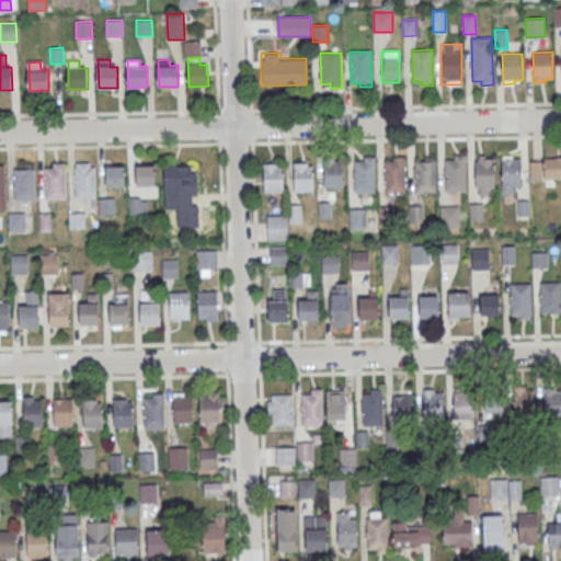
[(445,159),(445,192),(466,191),(466,155),(455,155),(455,159),(445,159)]
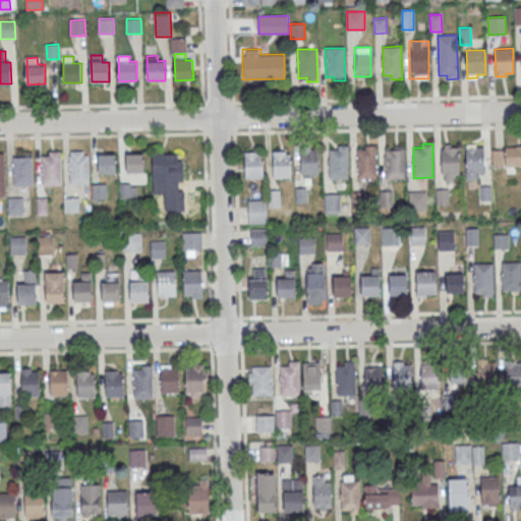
[(356,149),(357,179),(377,178),(375,145),(365,145),(365,149),(356,149)]
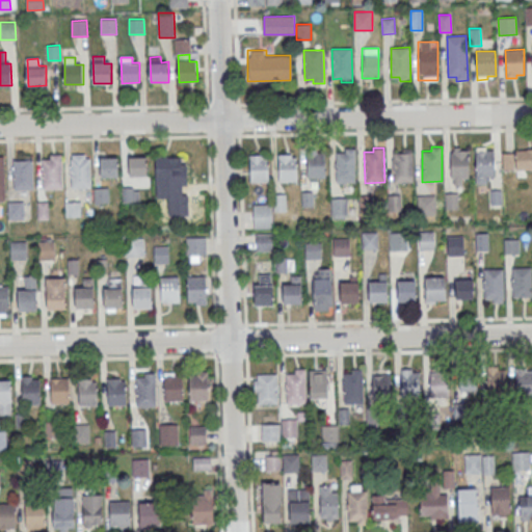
[(393,153),(394,183),(414,183),(413,148),(402,149),(402,153),(393,153)]
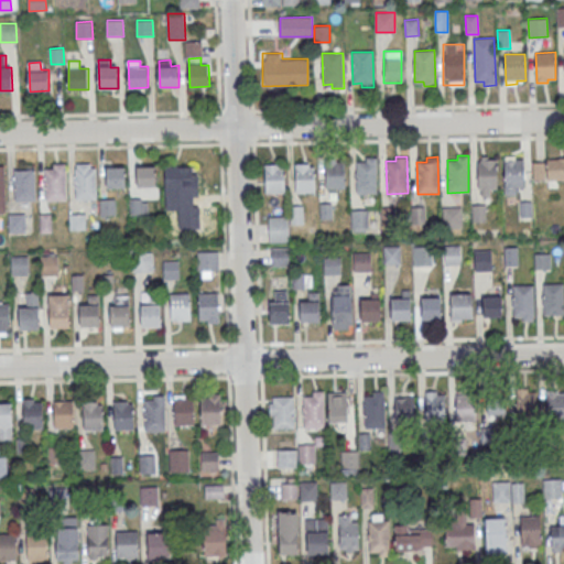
[(325,159),(336,158),(336,162),(345,162),(346,188),(326,188),(325,159)]
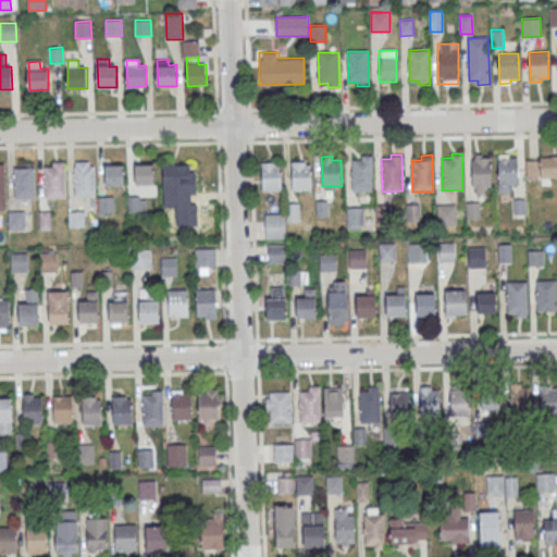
[(353,159),(351,192),(372,192),(372,156),(362,156),(362,160),(353,159)]
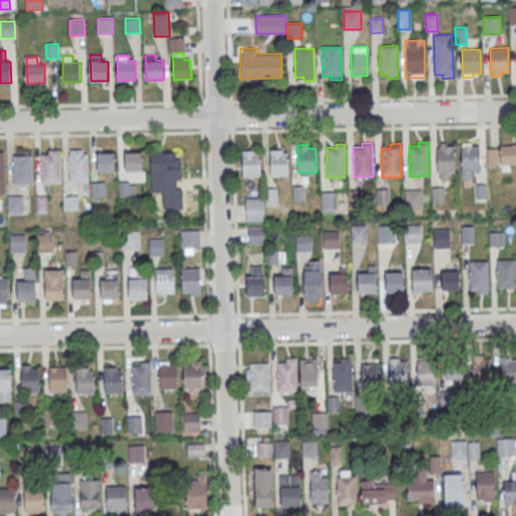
[(479,145),(480,170),(473,170),(473,178),(463,178),(462,146),(479,145)]
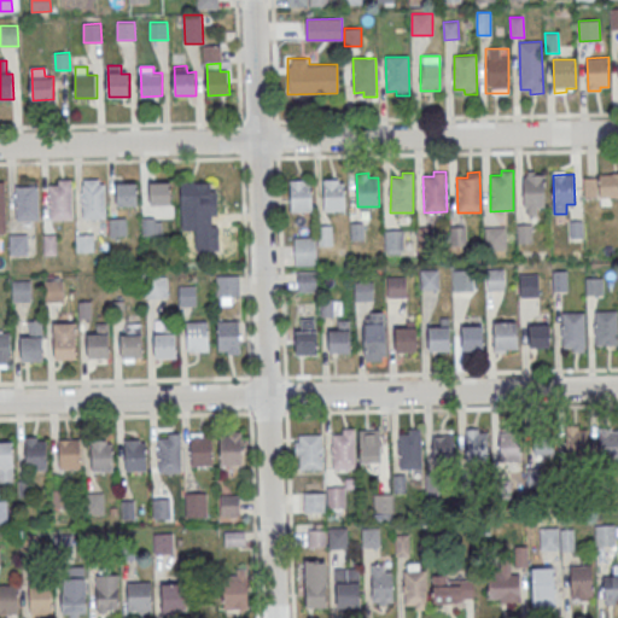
[(600,175),(617,174),(617,197),(600,198),(600,175)]
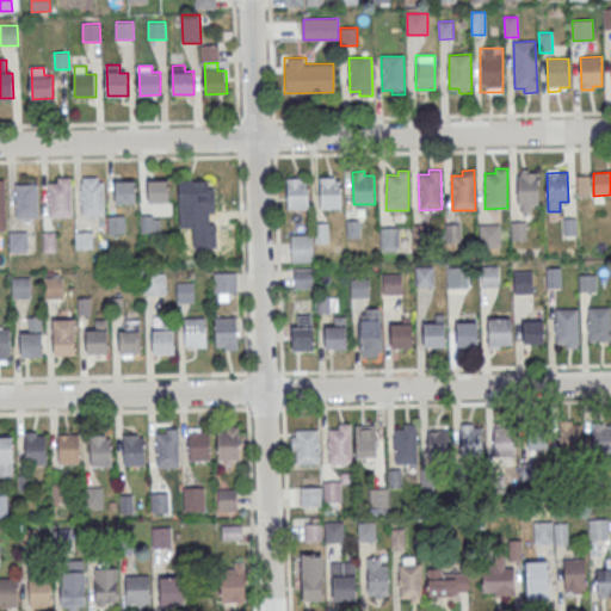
[(539,173),(539,204),(531,204),(531,213),(522,213),(522,204),(519,204),(518,176),(520,176),(520,173),(539,173)]
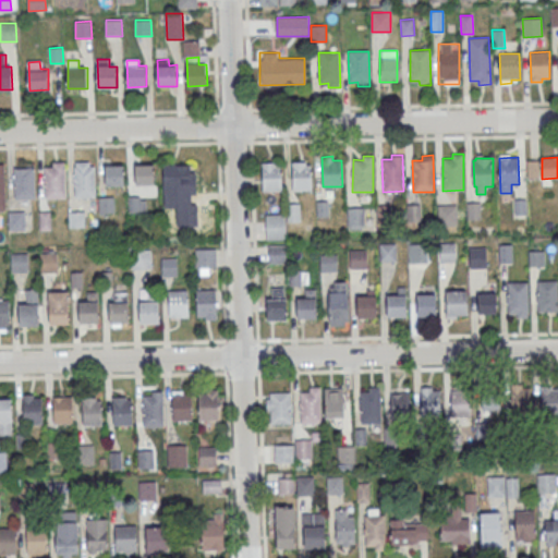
[(75,167),(75,198),(96,197),(96,166),(91,166),(91,161),(76,161),(76,167),(75,167)]
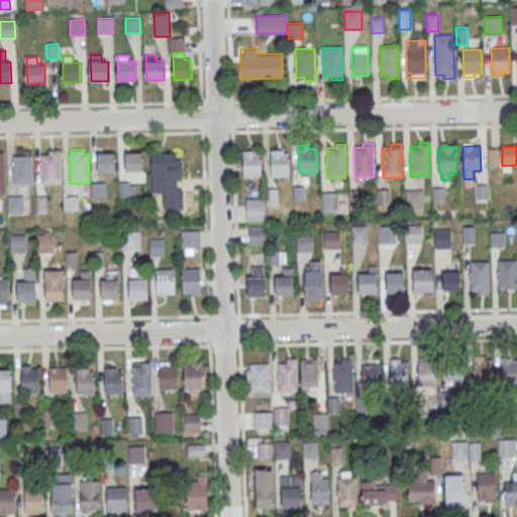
[(271,150),(283,149),(283,152),(288,152),(289,177),(272,177),(271,150)]
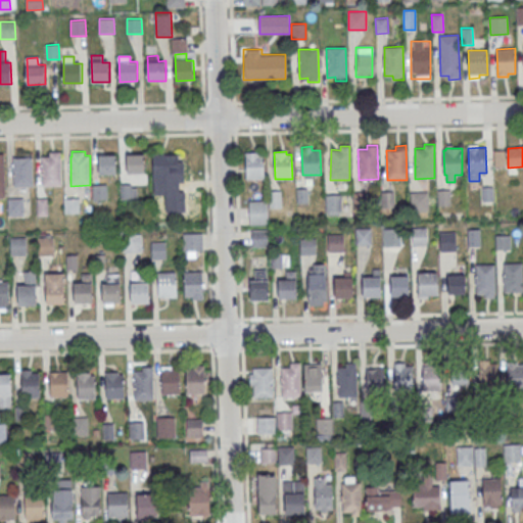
[(42,156),(43,186),(62,185),(61,152),(50,152),(50,156),(42,156)]
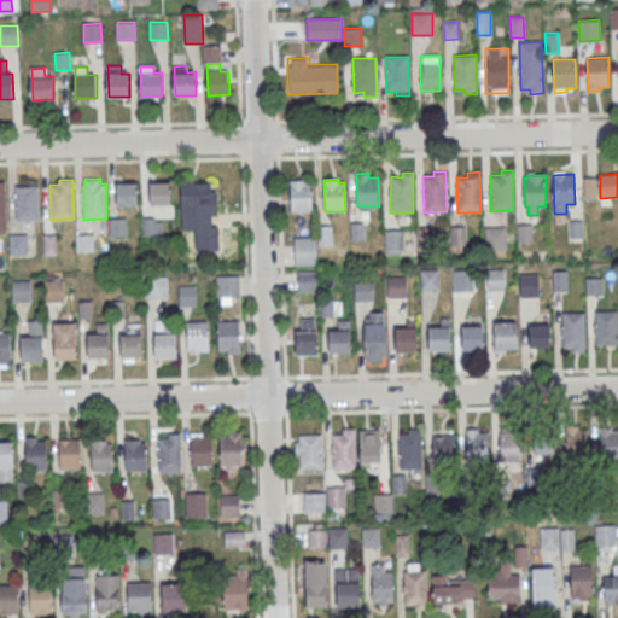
[(290,180),(304,180),(304,182),(312,182),(313,211),(291,213),(290,180)]
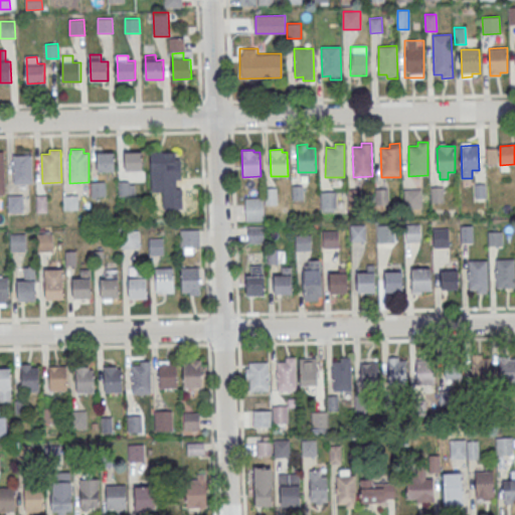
[(98,153),(115,152),(116,171),(99,172),(98,153)]
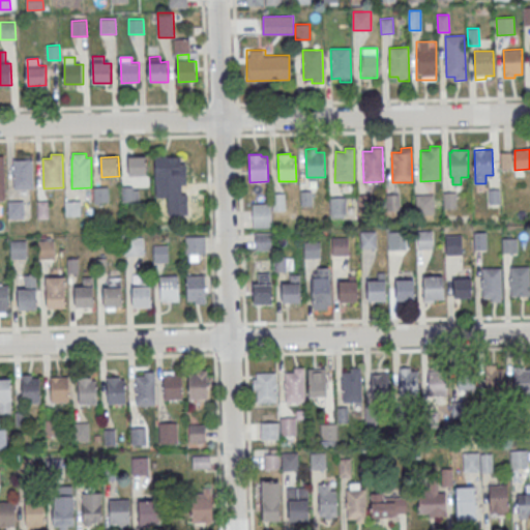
[(129,156),(147,156),(147,176),(129,176),(129,156)]
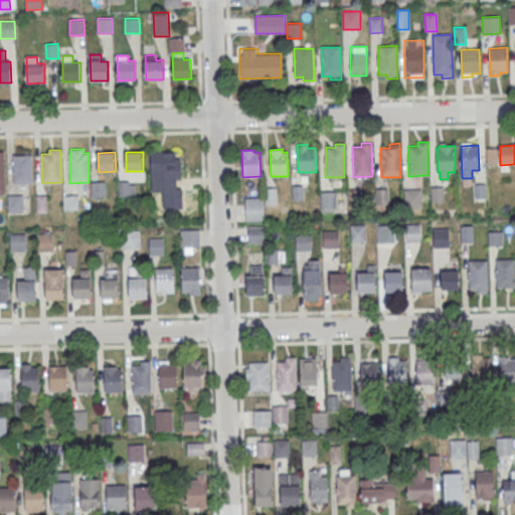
[(150,153),(167,152),(168,171),(151,172),(150,153)]
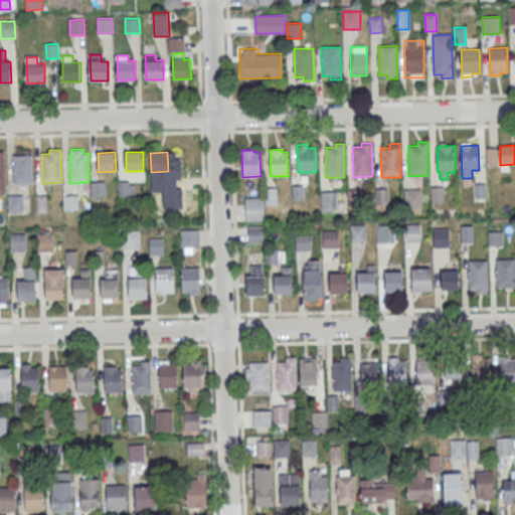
[(13,154),(32,154),(33,183),(14,184),(13,154)]
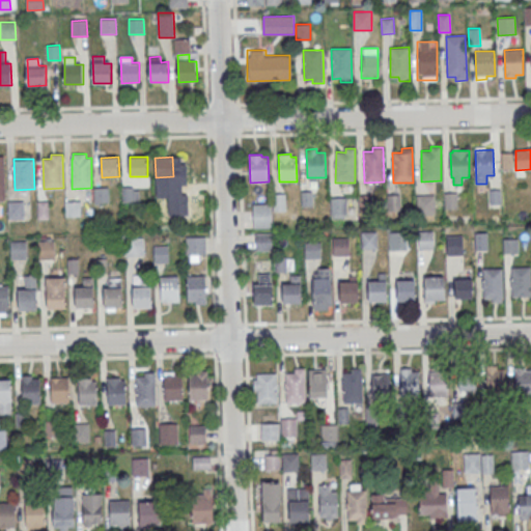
[(93,188),(109,188),(109,202),(94,203),(93,188)]
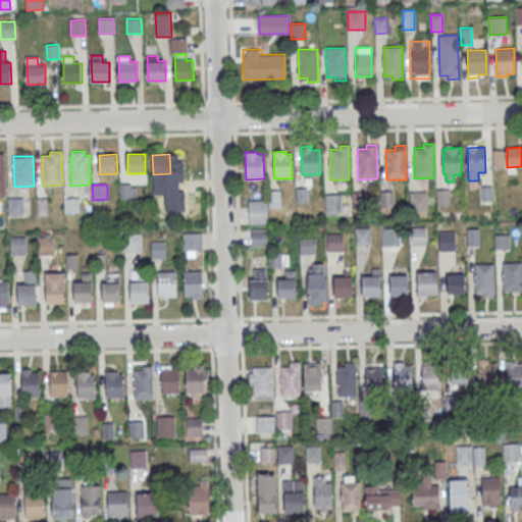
[(481,187),(492,187),(492,201),(481,201),(481,187)]
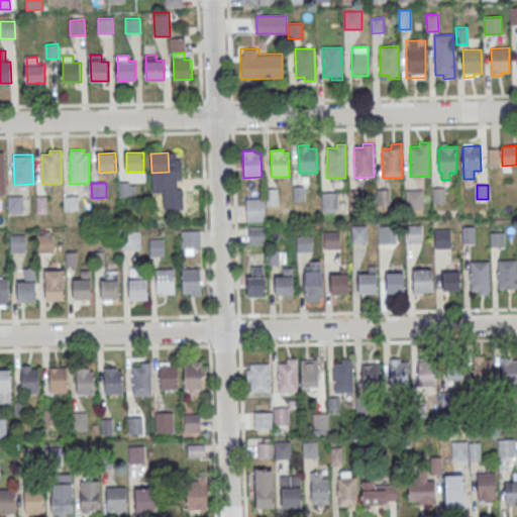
[(293,187),(305,186),(305,201),(293,202),(293,187)]
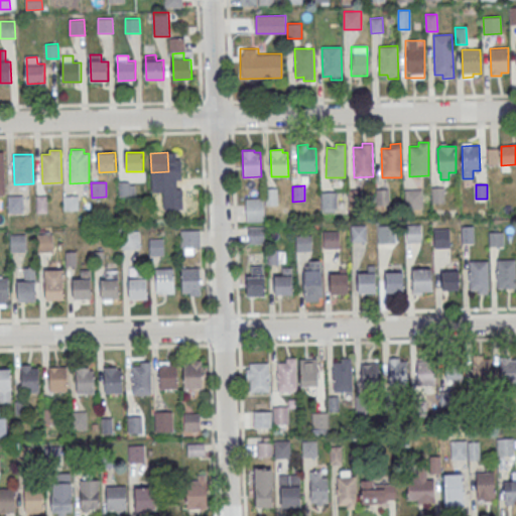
[(265,188),(277,187),(277,203),(265,204),(265,188)]
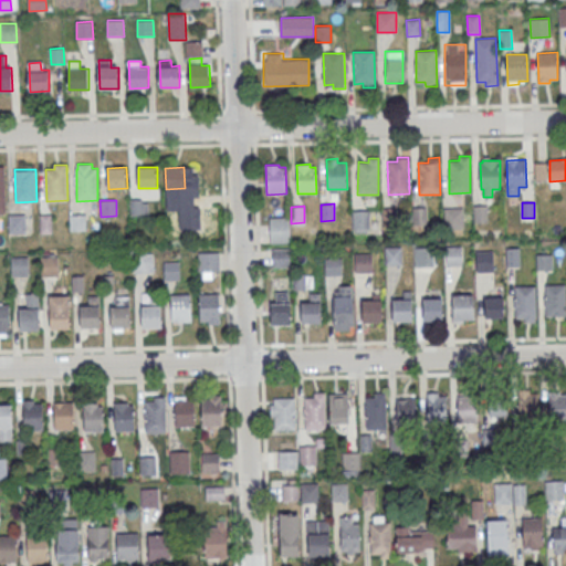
[(474,206),(486,206),(488,222),(474,222),(474,206)]
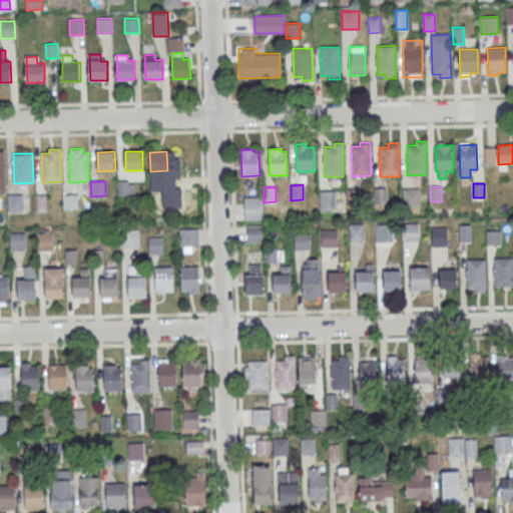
[(374,188),(386,187),(387,203),(375,203),(374,188)]
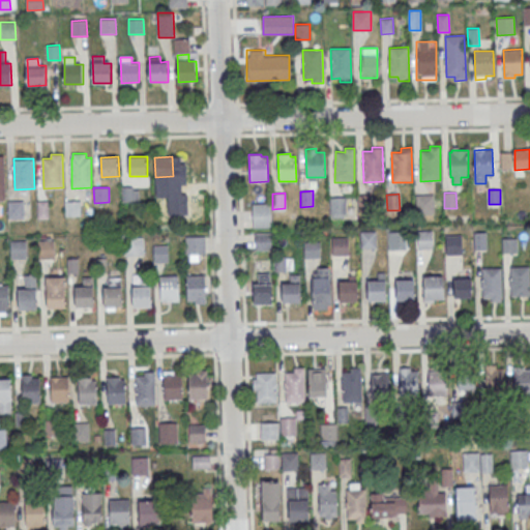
[(416,196),(434,195),(434,214),(417,215),(416,196)]
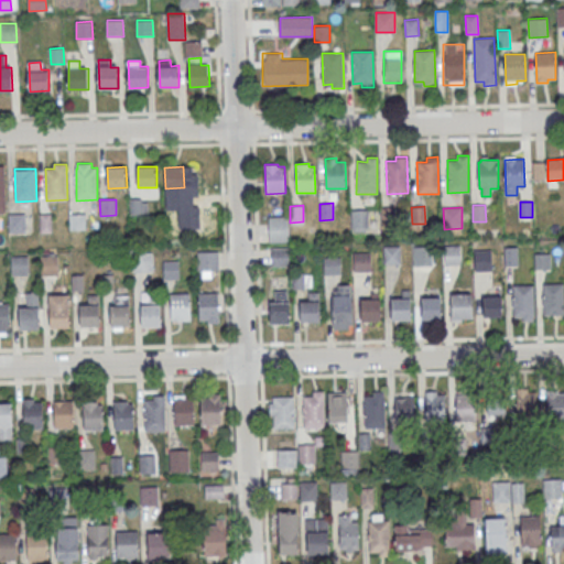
[(351,210),(367,210),(368,228),(353,228),(351,210)]
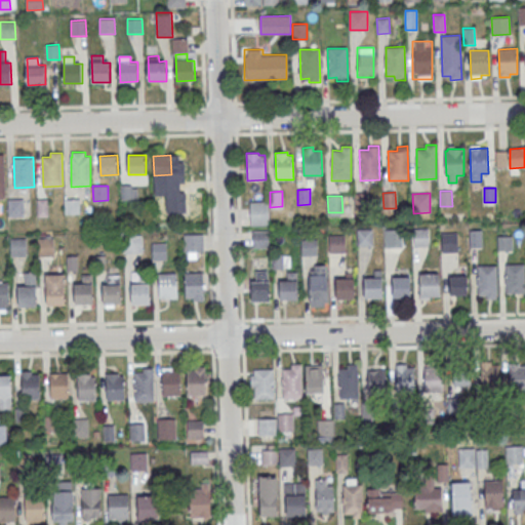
[(8,200),(24,199),(25,216),(8,217),(8,200)]
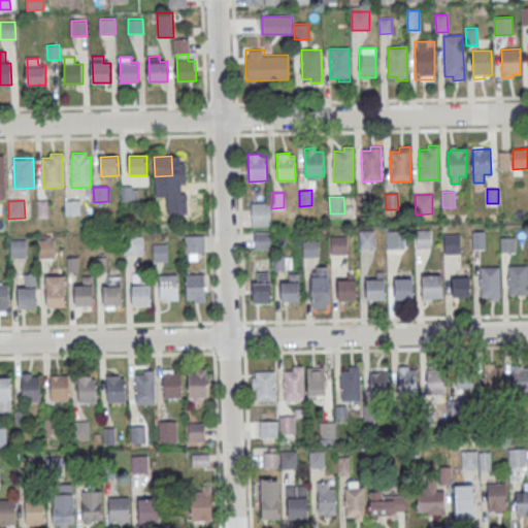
[(38,201),(48,200),(50,218),(38,219),(38,201)]
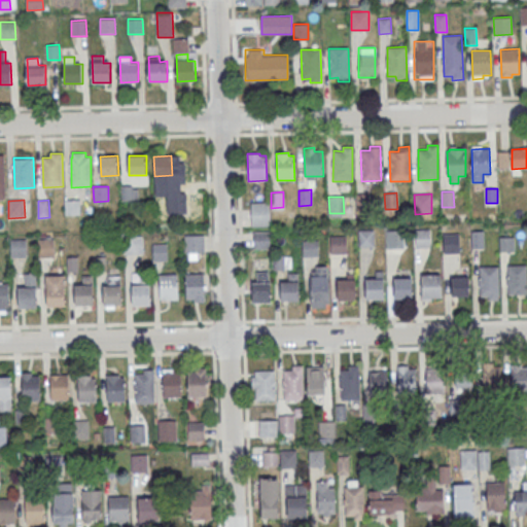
[(65,201),(80,200),(80,214),(66,215),(65,201)]
